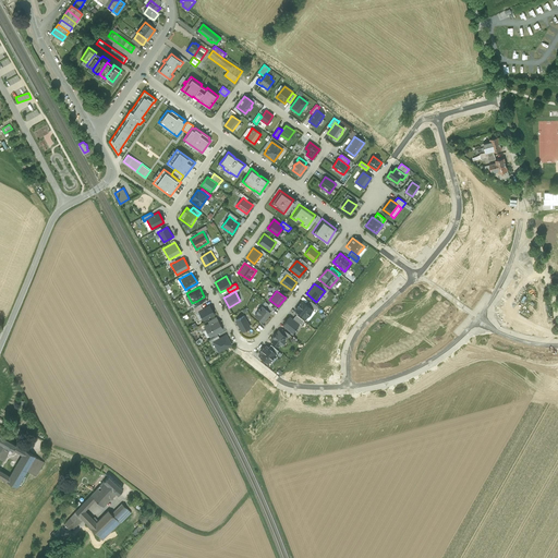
[(301,300),(293,311),(305,318),(313,308),(307,304),(301,300)]
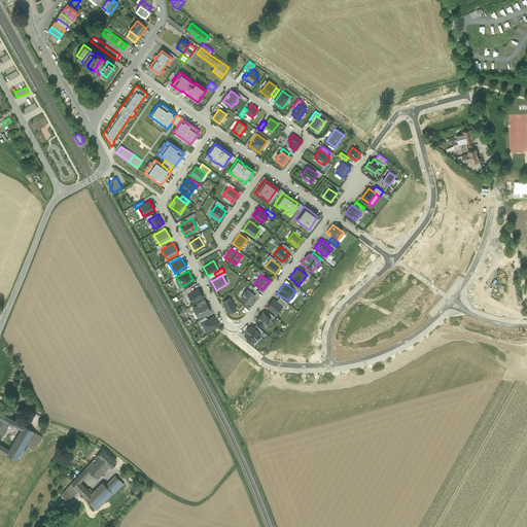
[(257,290),(250,284),(248,287),(255,292),(257,290)]
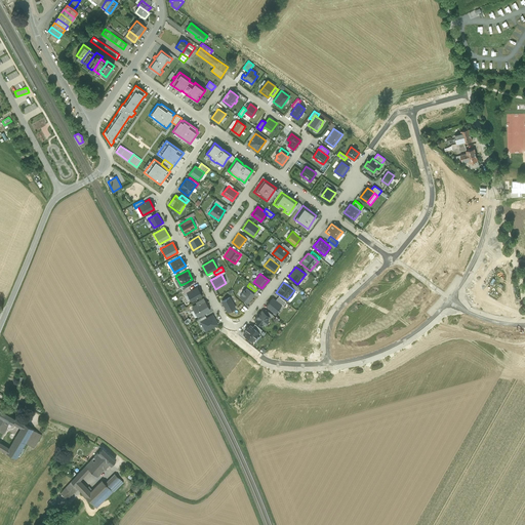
[(291,283),(289,286),(294,290),(296,291),(298,288),(291,283)]
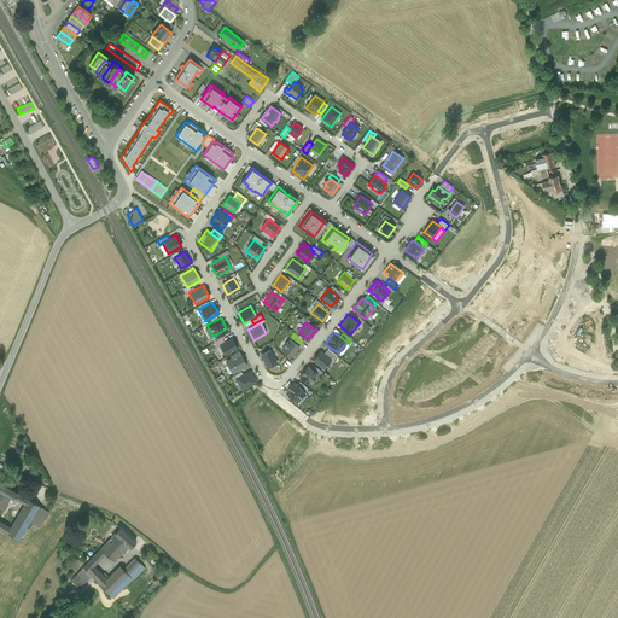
[(223,342),(217,345),(222,355),(238,348),(232,337),(223,342)]
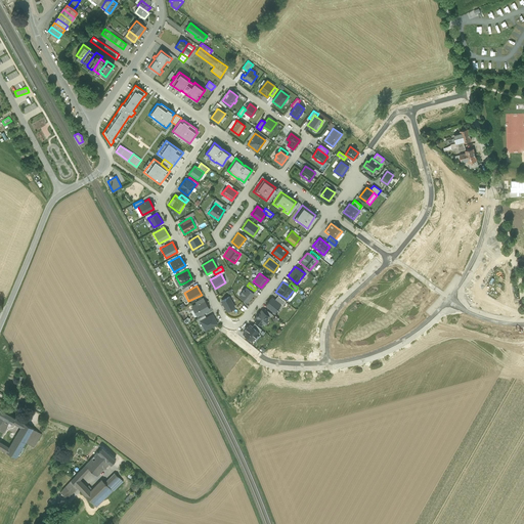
[(254,294),(246,288),(238,296),(247,303),(254,294)]
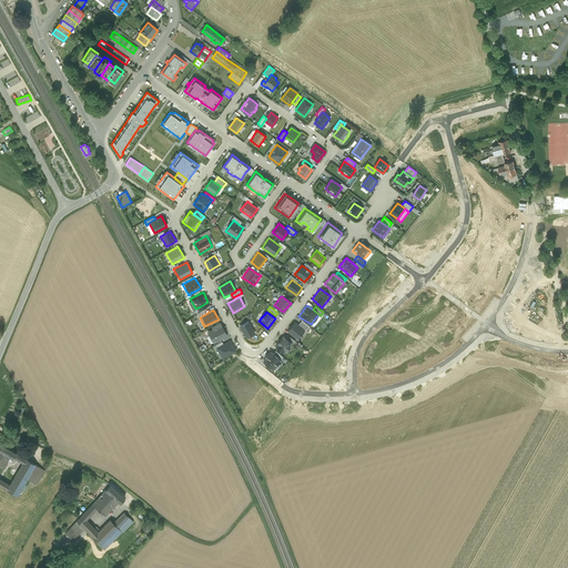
[(301,320),(297,324),(303,328),(305,330),(308,325),(301,320)]
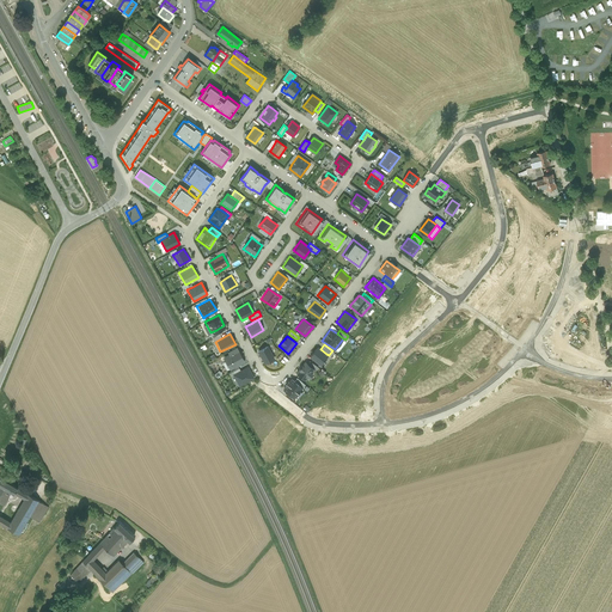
[(257,352),(264,363),(275,359),(268,346),(257,352)]
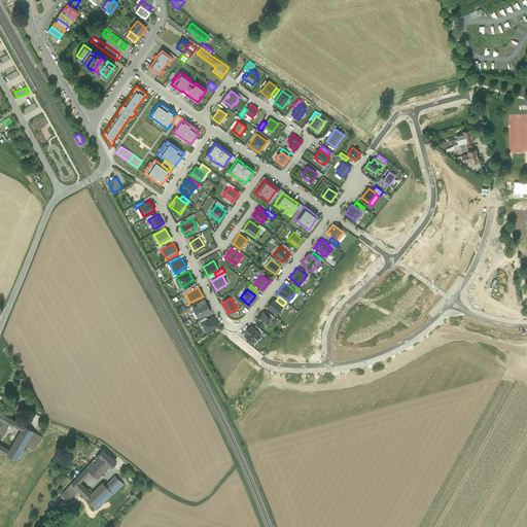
[(211,311),(203,299),(195,303),(197,306),(190,308),(197,318),(211,311)]
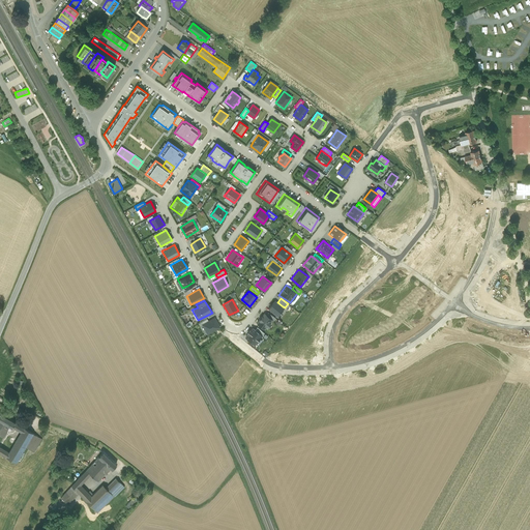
[(277,302),(274,300),(267,310),(276,316),(283,306),(277,302)]
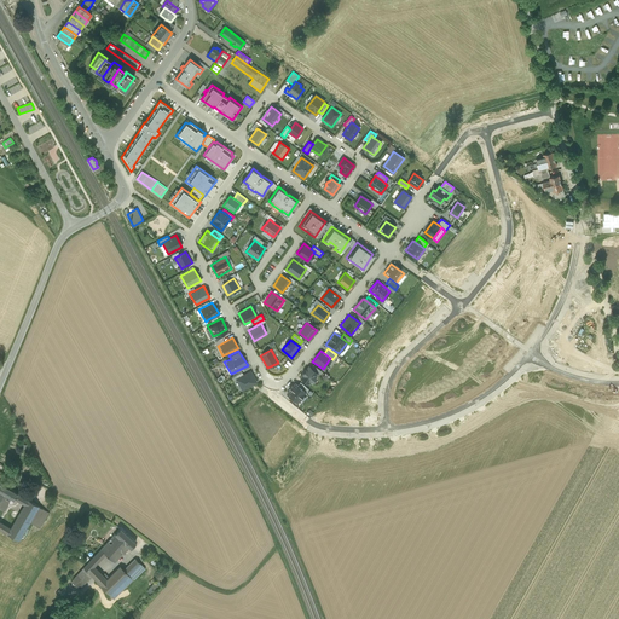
[(307,365),(298,377),(308,386),(318,374),(311,368),(307,365)]
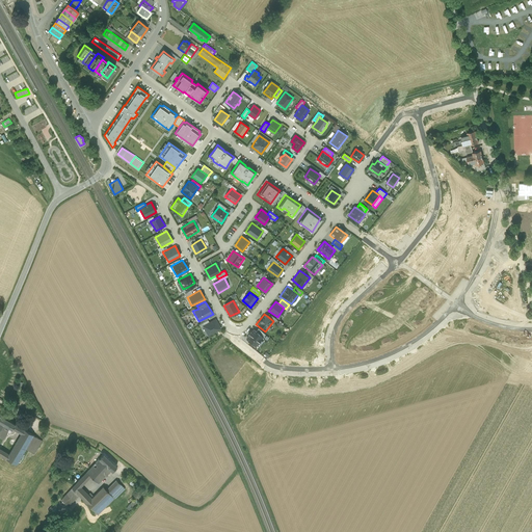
[(221,328),(215,318),(203,325),(207,336),(221,328)]
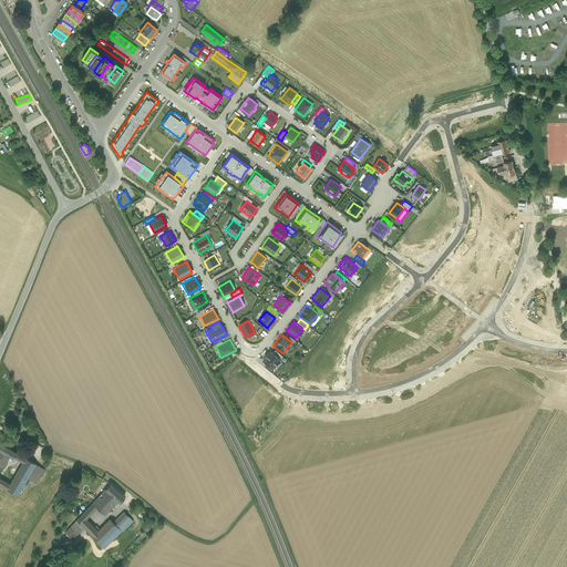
[(260,361),(272,371),(281,359),(274,352),(269,350),(267,352),(265,352),(263,356),(264,357),(260,361)]
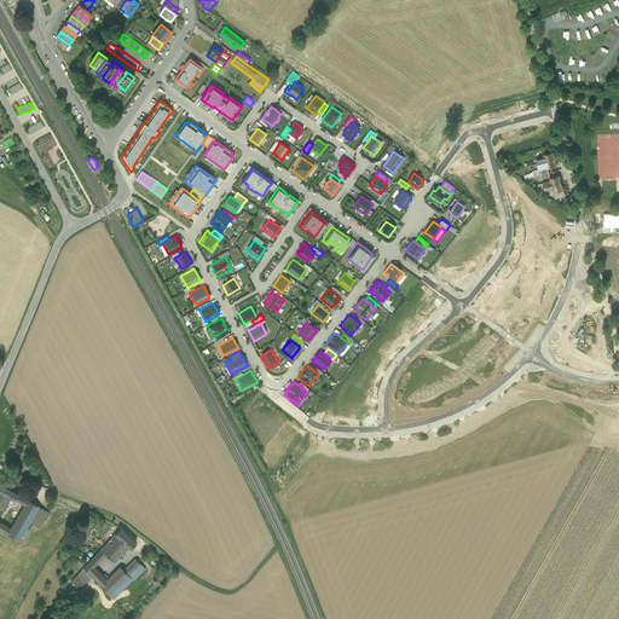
[(17,493),(0,482),(0,508),(5,512),(12,498),(13,499),(15,498),(17,493)]
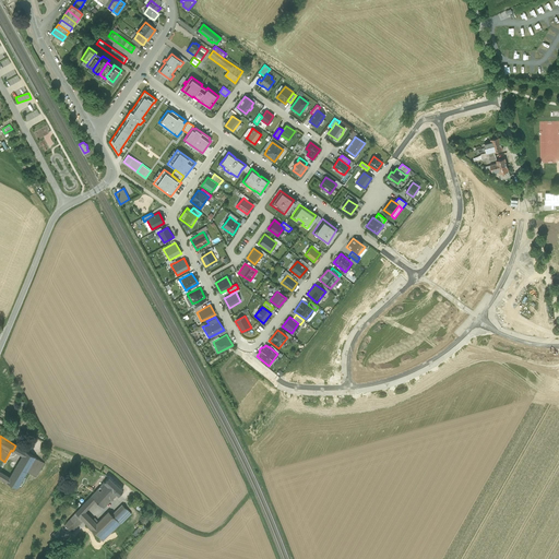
[(25,451),(15,445),(13,450),(22,455),(25,451)]
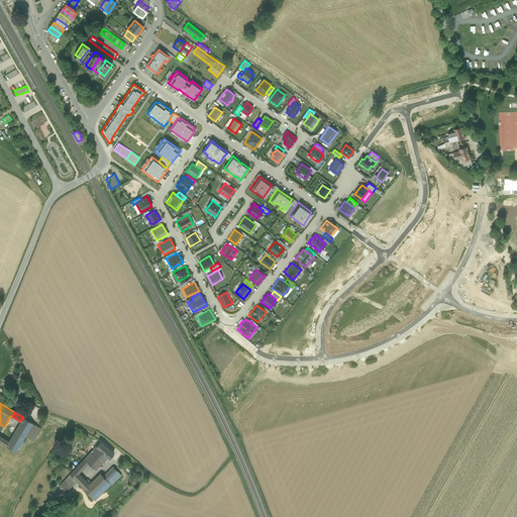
[(9,441),(6,445),(15,451),(25,435),(32,423),(32,422),(23,417),(20,421),(9,441)]
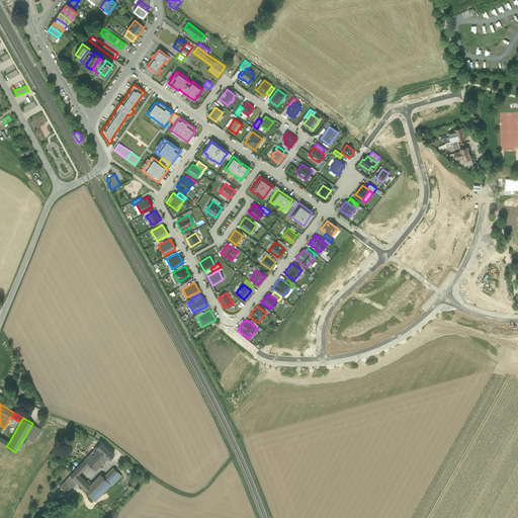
[(32,424),(25,436),(30,439),(37,427),(32,424)]
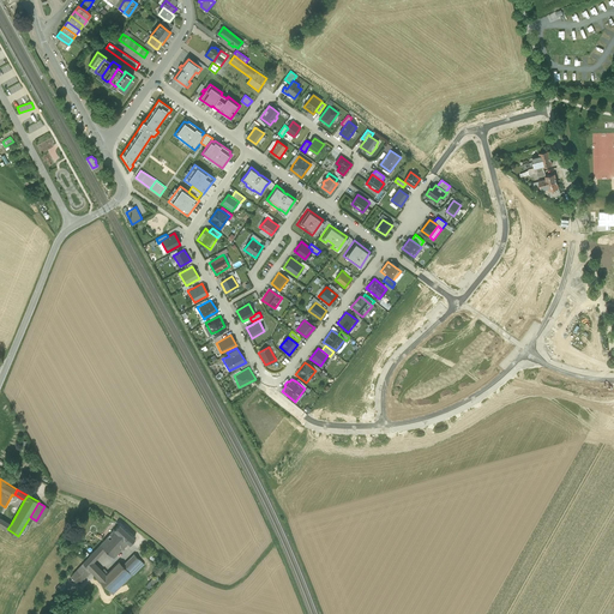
[(48,509),(44,506),(36,521),(40,523),(48,509)]
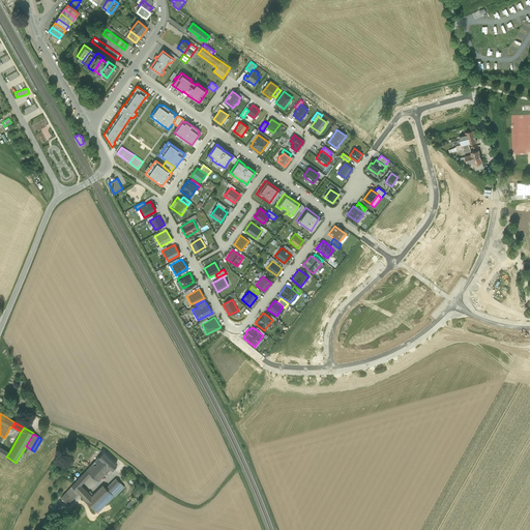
[(9,452),(0,446),(0,452),(6,457),(9,452)]
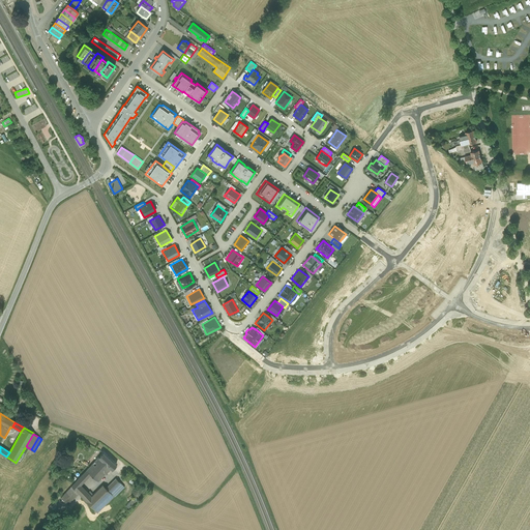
[(102,452),(94,462),(106,473),(111,468),(112,469),(116,464),(102,452)]
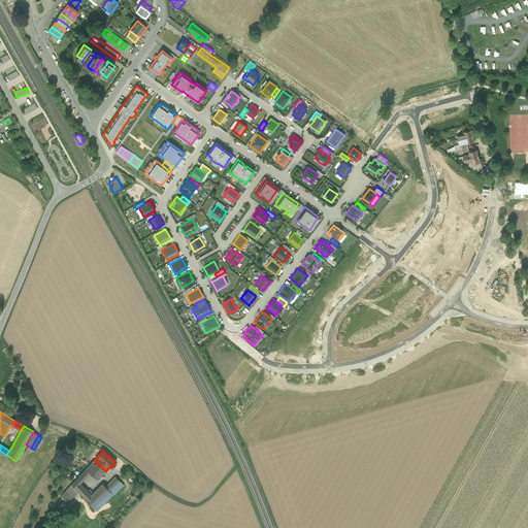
[(94,460),(87,468),(91,472),(98,480),(105,471),(94,460)]
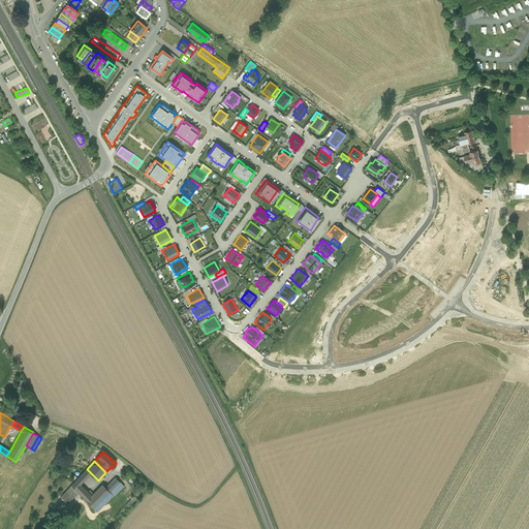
[(87,469),(71,485),(75,490),(81,485),(91,473),(87,469)]
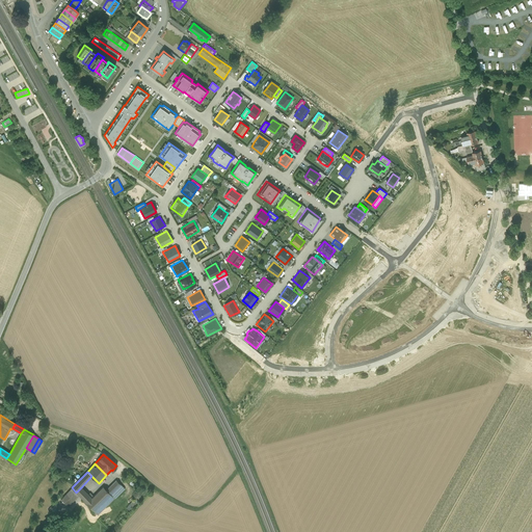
[(116,480),(106,489),(110,495),(113,491),(121,484),(116,480)]
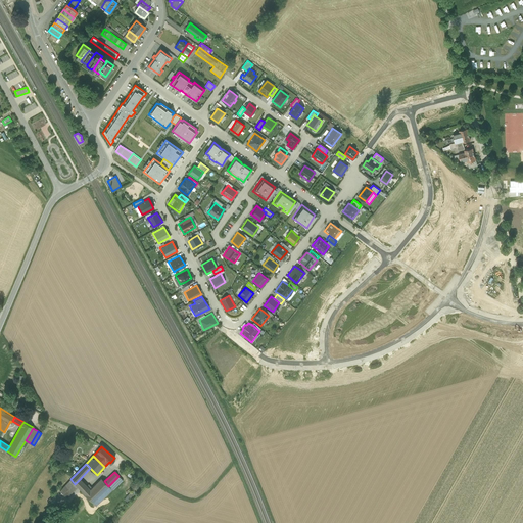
[(119,476),(111,483),(115,487),(123,480),(119,476)]
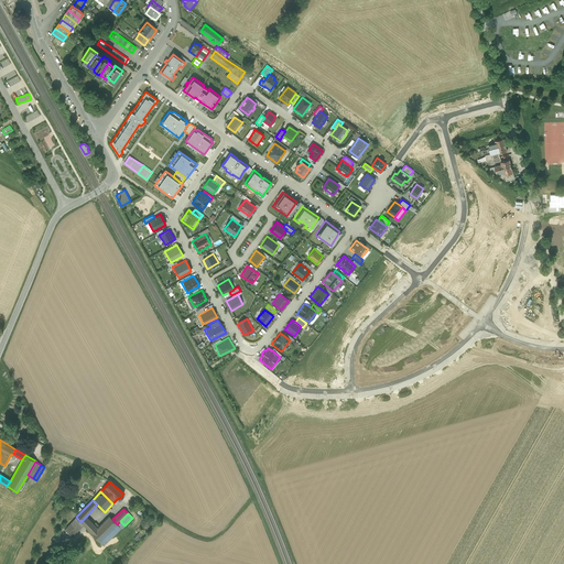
[(97,528),(91,533),(99,541),(117,524),(112,519),(109,516),(97,528)]
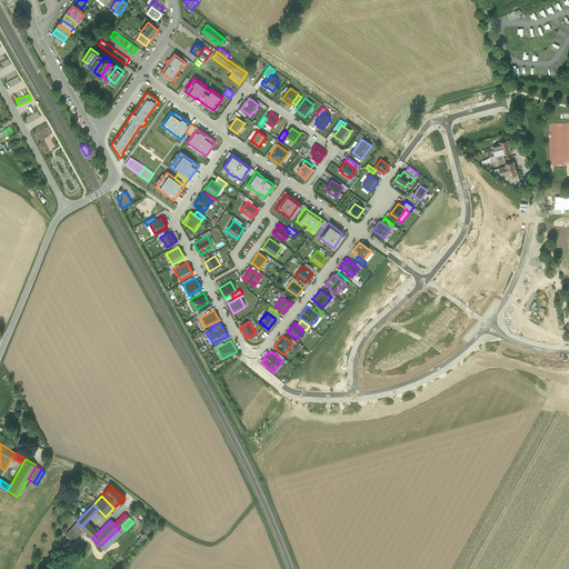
[(77,521),(65,535),(72,541),(85,529),(81,527),(77,521)]
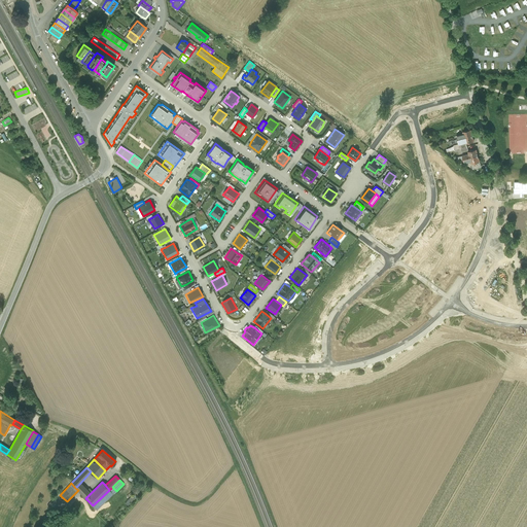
[(79,491),(84,487),(80,483),(75,488),(78,490),(79,491)]
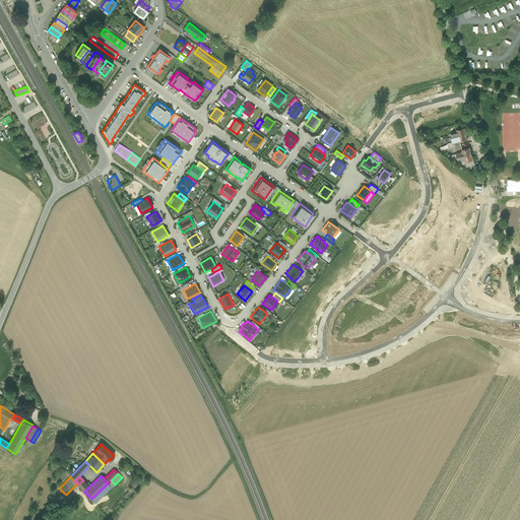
[(85,482),(80,488),(84,492),(89,486),(85,482)]
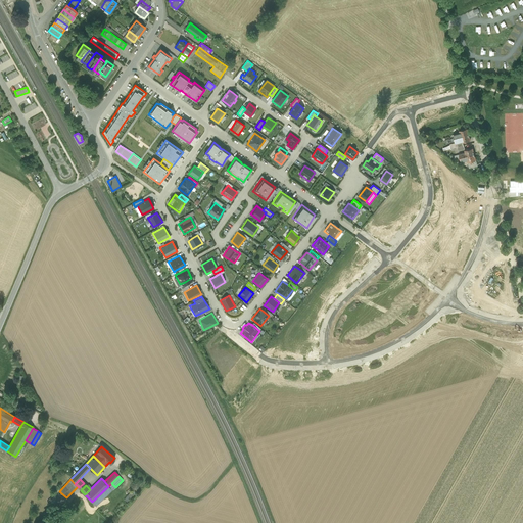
[(112,489),(108,486),(92,502),(96,506),(112,489)]
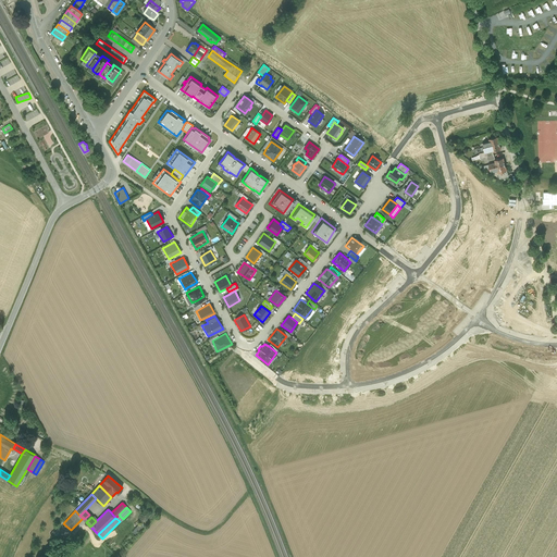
[(140,522),(133,532),(135,534),(144,524),(140,522)]
